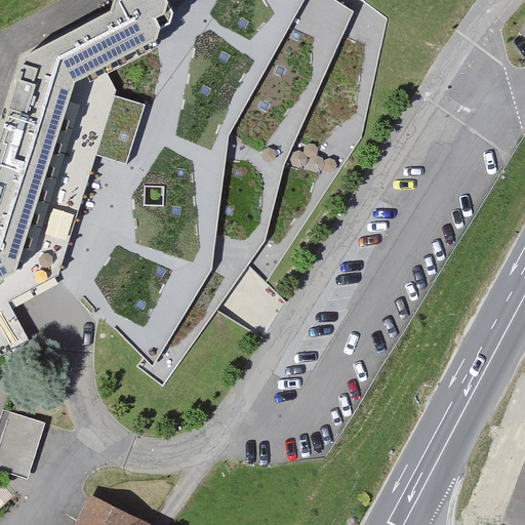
[(115,0),(112,12),(26,57),(0,137),(0,355),(1,357),(29,341),(9,304),(58,276),(94,160),(103,156),(89,153),(108,94),(120,97),(109,73),(152,49),(158,29),(169,23),(172,13),(165,0),(115,0)]
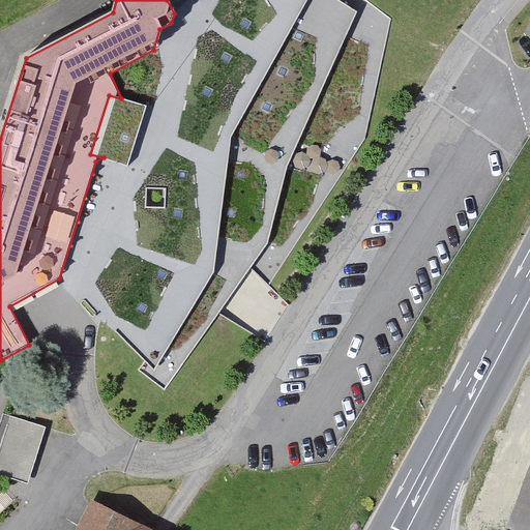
[(109,95),(90,154),(104,157),(145,171),(142,242),(100,317),(153,370),(196,300),(217,314),(225,268),(234,256),(249,267),(266,242),(286,167),(356,11),(337,0),(229,0),(152,109),(121,98),(109,95)]
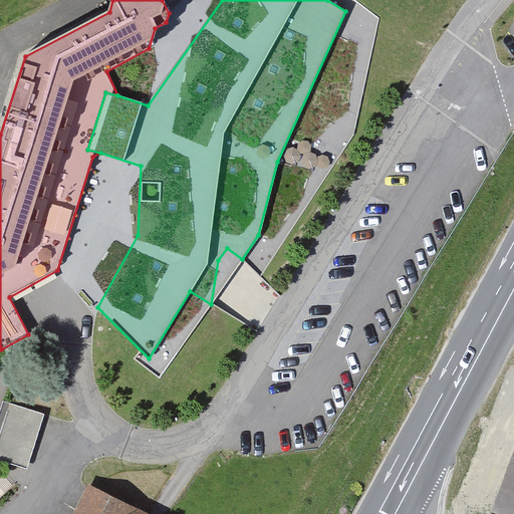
[(0,462),(22,469),(39,415),(10,406),(0,437),(0,462)]
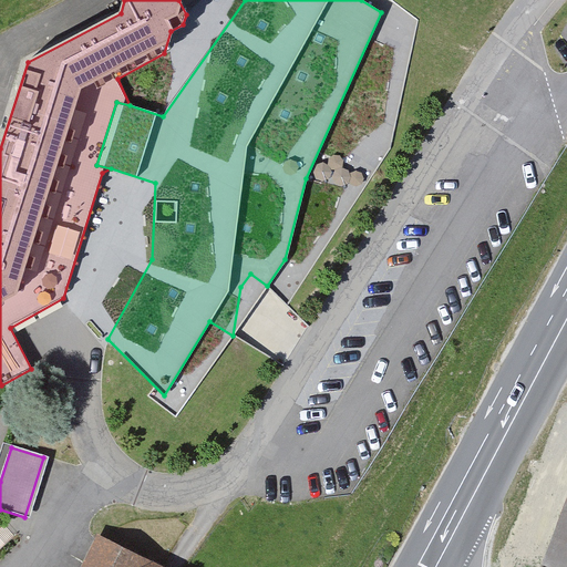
[(566,566),(566,509),(547,563),(560,566),(566,566)]
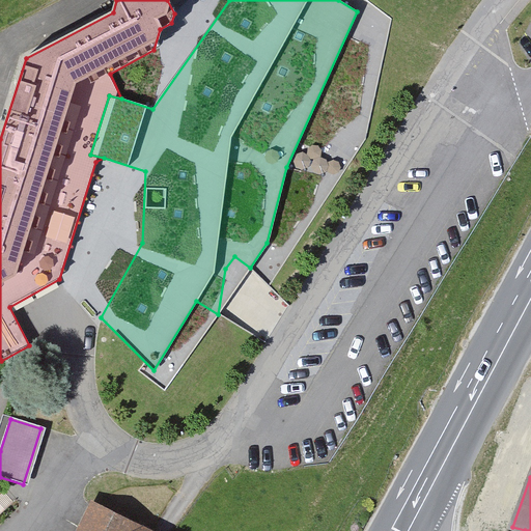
[(145,530),(93,504),(79,530),(145,530)]
